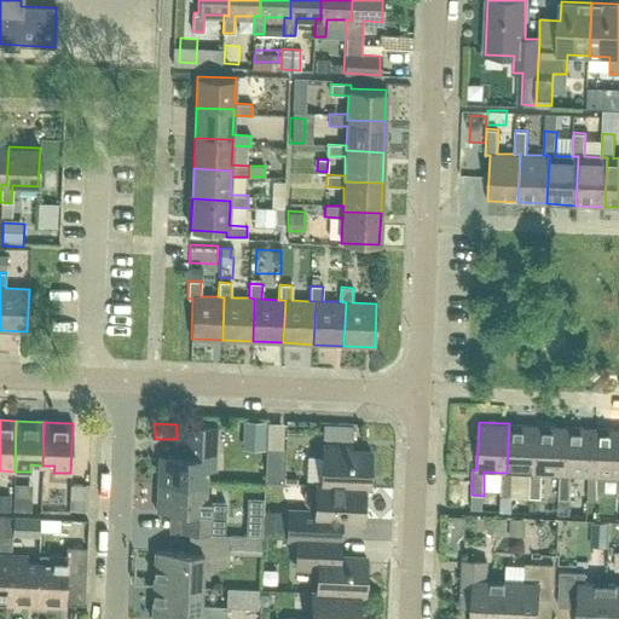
[(537,424),(509,423),(507,473),(502,473),(501,497),(513,497),(513,473),(531,474),(534,474),(537,424)]
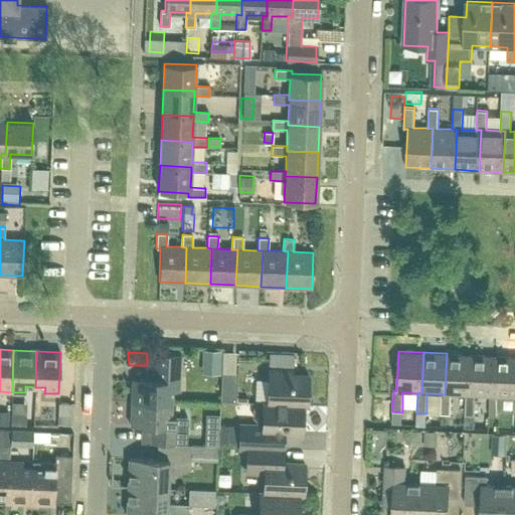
[(132,378),(131,402),(171,403),(172,391),(178,391),(180,364),(180,354),(154,353),(154,362),(153,379),(132,378)]
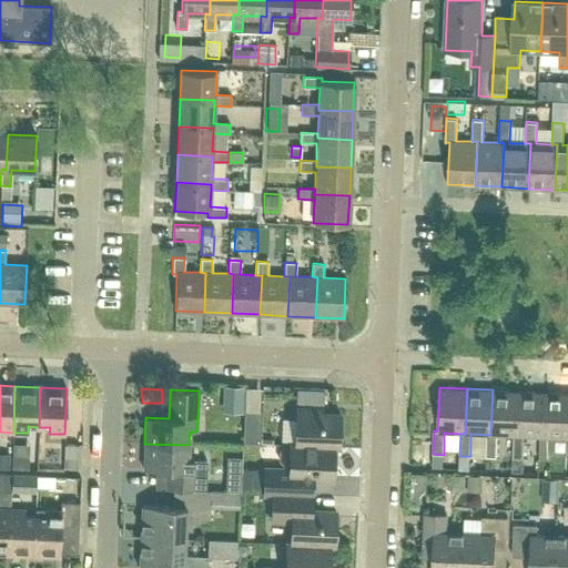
[(519,391),(493,389),(490,435),(487,435),(486,457),(496,457),(497,435),(514,436),(518,436),(519,391)]
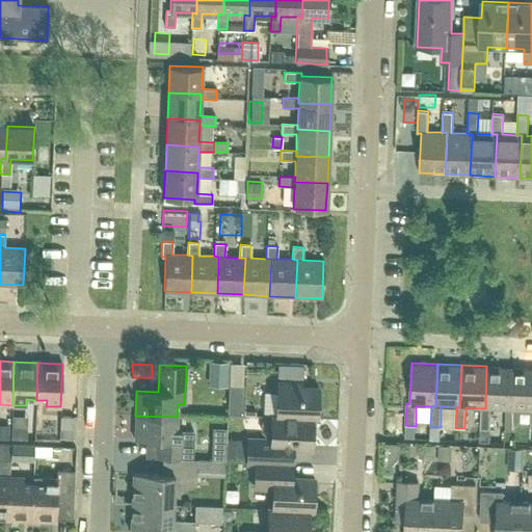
[(511,368),(486,366),(485,408),(481,408),(480,429),(489,429),(490,408),(506,409),(509,409),(511,368)]
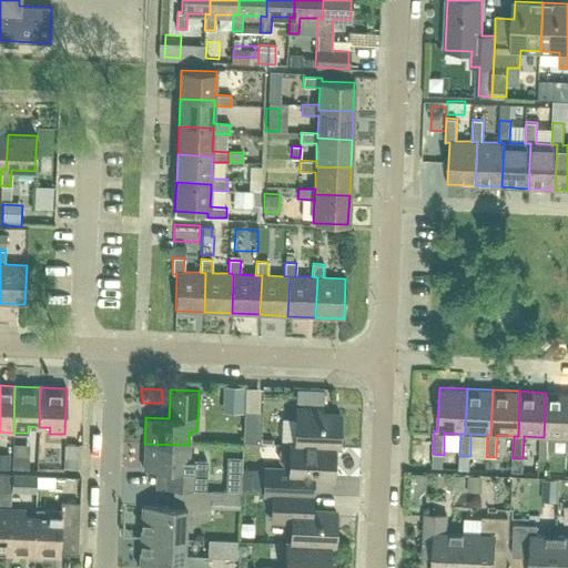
[(567,393),(546,393),(544,437),(540,437),(539,459),(549,459),(550,437),(567,438),(567,393)]
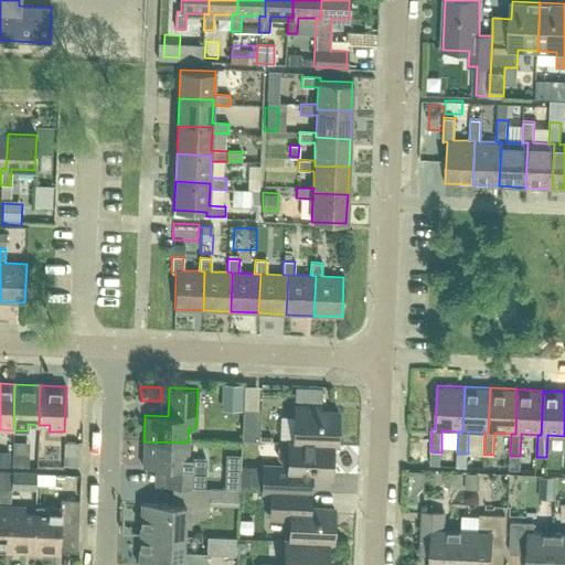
[(294,405),(292,441),(292,443),(332,444),(332,445),(337,445),(338,412),(296,409),(296,405),(294,405)]
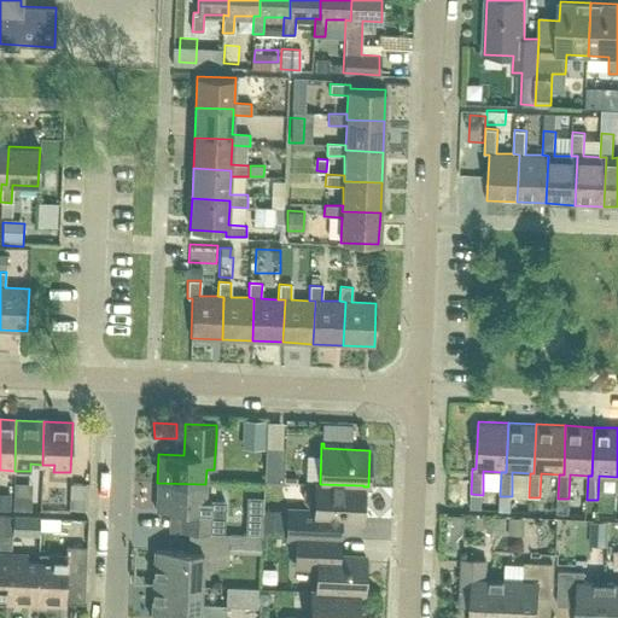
[(264,482),(284,483),(285,448),(266,447),(264,482)]
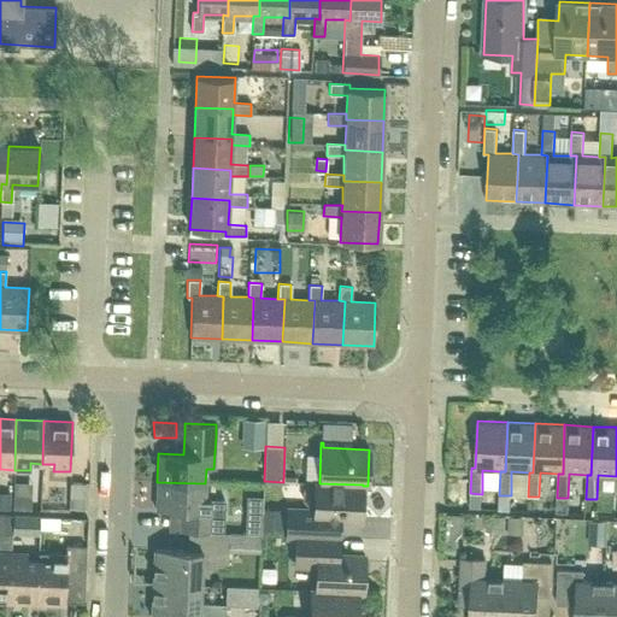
[(68,507),(83,507),(84,482),(69,482),(68,507)]
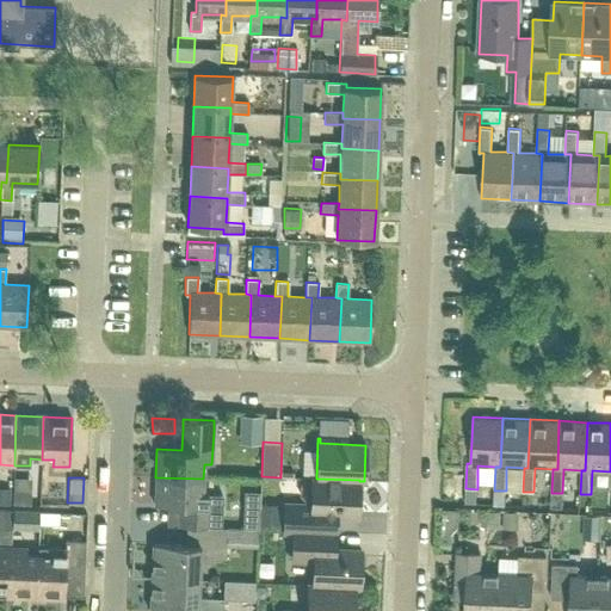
[(203,494),(203,479),(155,477),(154,505),(179,506),(178,526),(186,526),(220,528),(221,494),(203,494)]
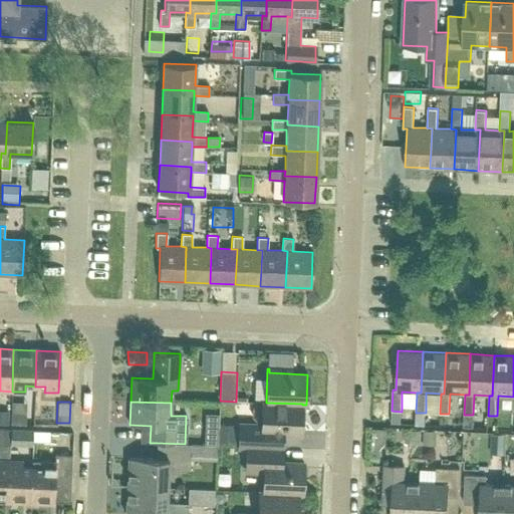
[(300,435),(302,405),(302,404),(266,403),(266,402),(262,402),(262,405),(260,404),(259,404),(257,404),(256,405),(254,406),(253,407),(252,408),(252,410),(251,412),(251,414),(252,416),(253,417),(254,418),(255,419),(256,420),(258,420),(259,420),(261,420),(261,427),(239,426),(238,447),(246,447),(274,448),(275,434),(300,435)]
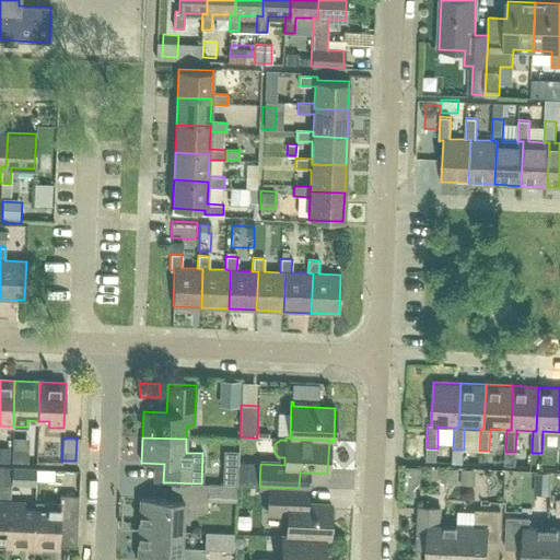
[(28,446),(12,446),(12,459),(28,461),(28,446)]
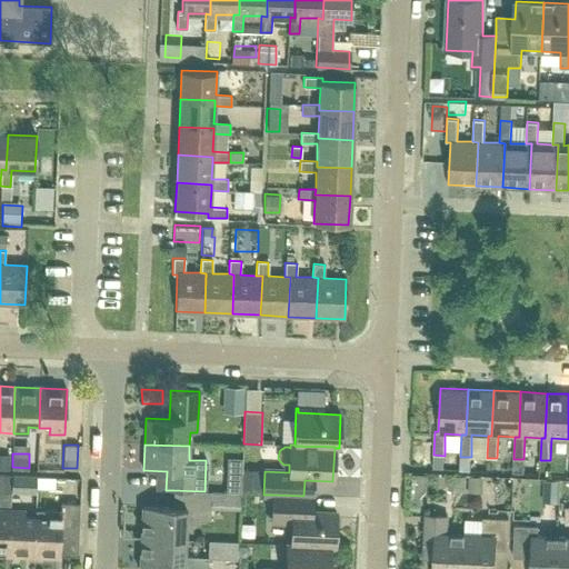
[(443,467),(443,456),(433,456),(432,467),(443,467)]
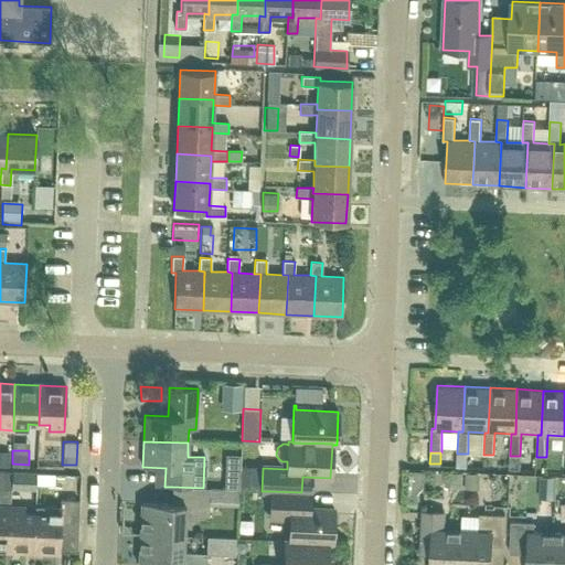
[(467,465),(467,455),(457,455),(456,465),(467,465)]
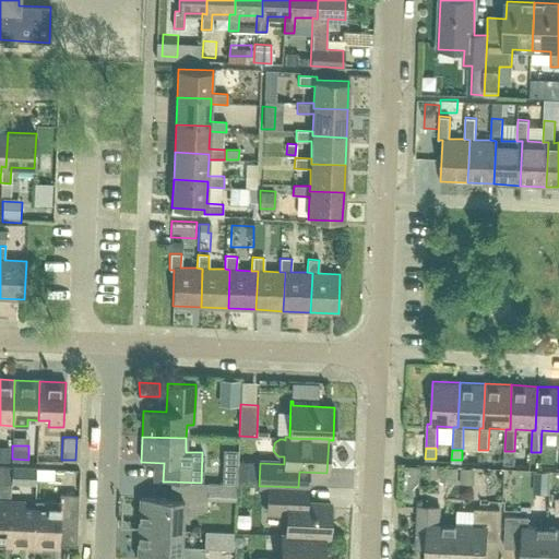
[(36,477),(54,478),(55,465),(36,464),(36,477)]
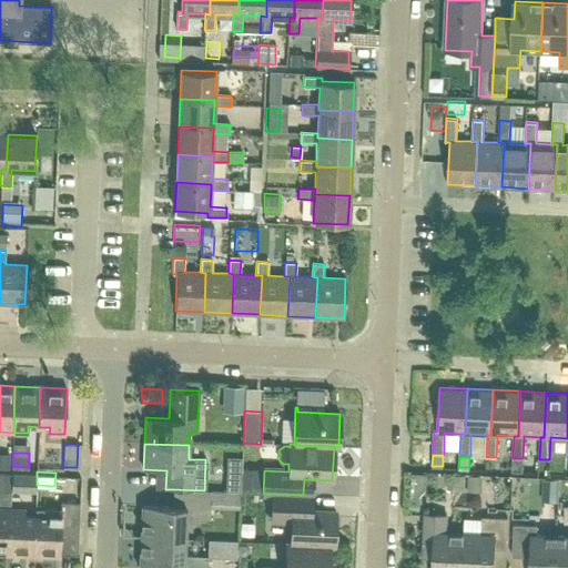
[(465,489),(466,475),(448,474),(447,488),(465,489)]
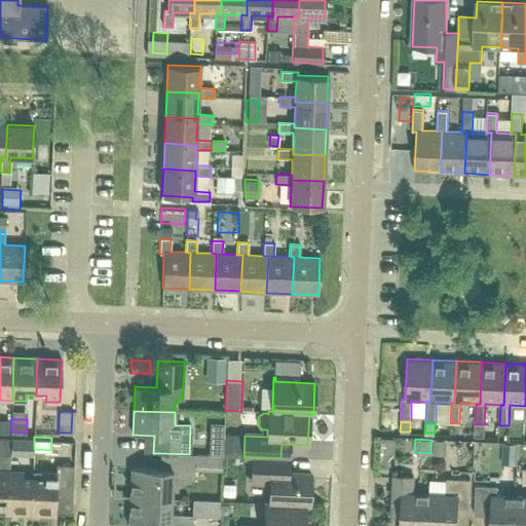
[(160,453),(159,468),(130,467),(129,497),(171,499),(172,484),(194,485),(195,454),(189,454),(160,453)]
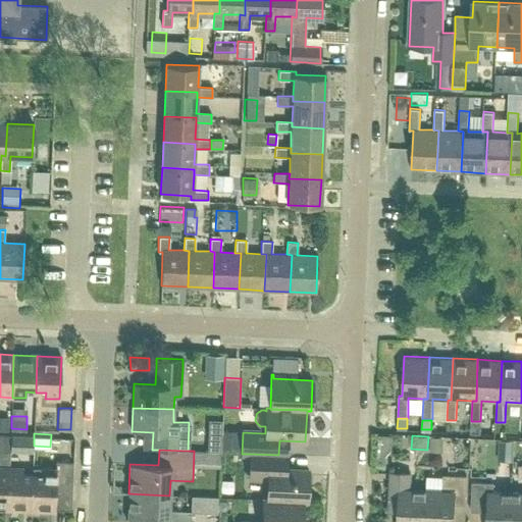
[(286,455),(278,455),(250,454),(249,477),(267,478),(266,499),(266,500),(303,501),(303,502),(307,502),(309,470),(286,469),(286,455)]
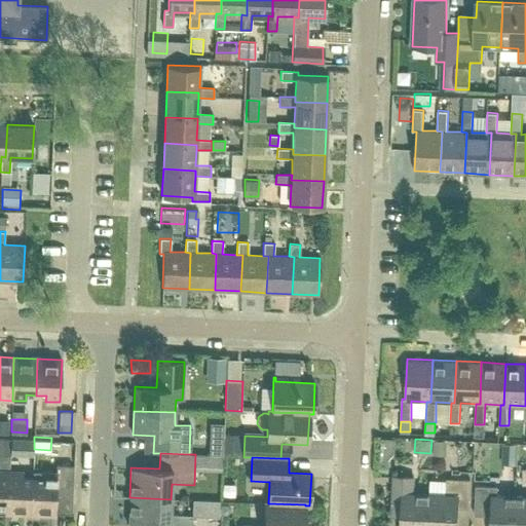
[(54,515),(55,497),(72,498),(73,465),(57,464),(55,473),(43,472),(42,478),(33,478),(31,514),(54,515)]
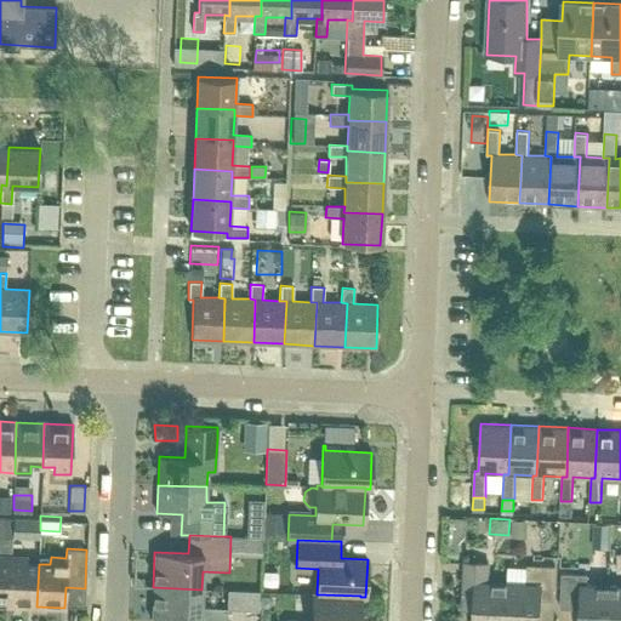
[(0,605),(9,605),(11,556),(0,554),(0,605)]
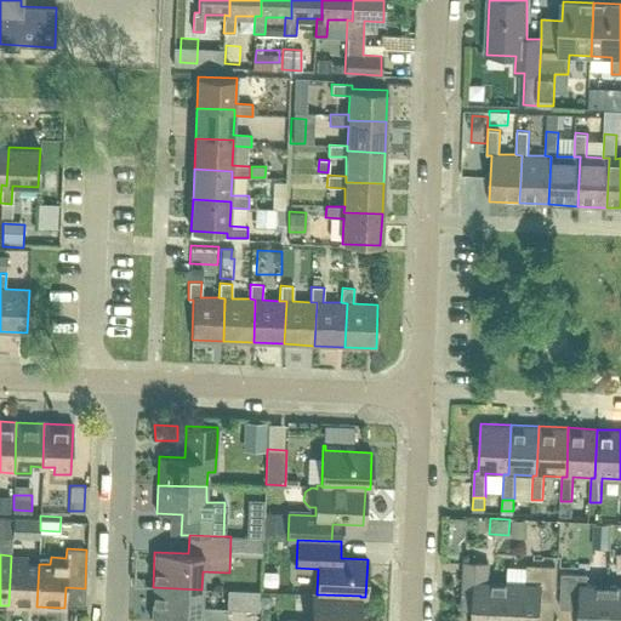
[(11,556),(9,605),(36,607),(39,564),(27,563),(27,556),(11,556)]
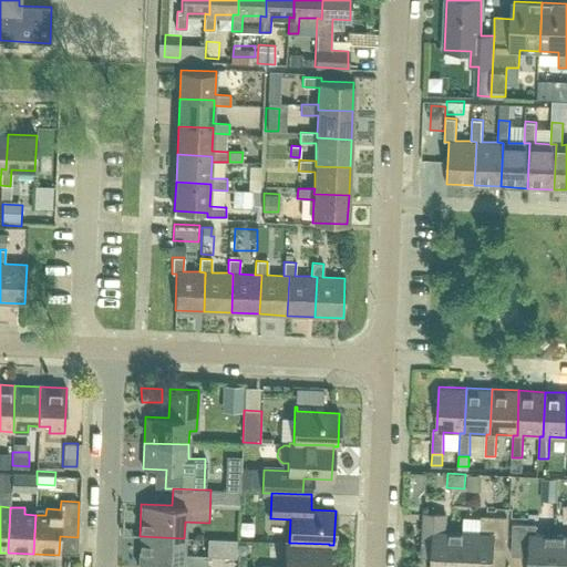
[(460,566),(462,533),(446,532),(446,515),(424,514),(423,545),(433,546),(432,566),(460,566)]
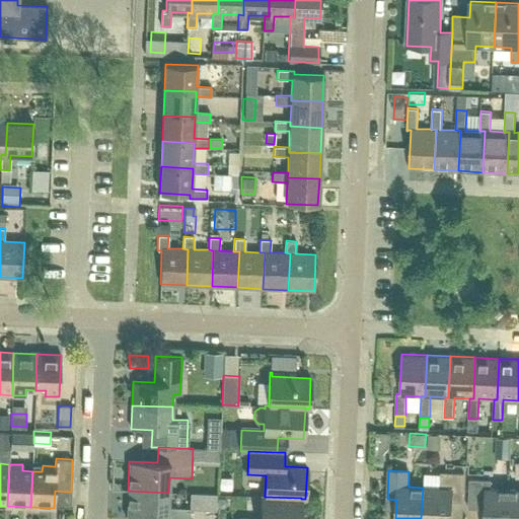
[(423,488),(421,518),(450,518),(451,502),(463,502),(464,473),(440,472),(440,489),(423,488)]
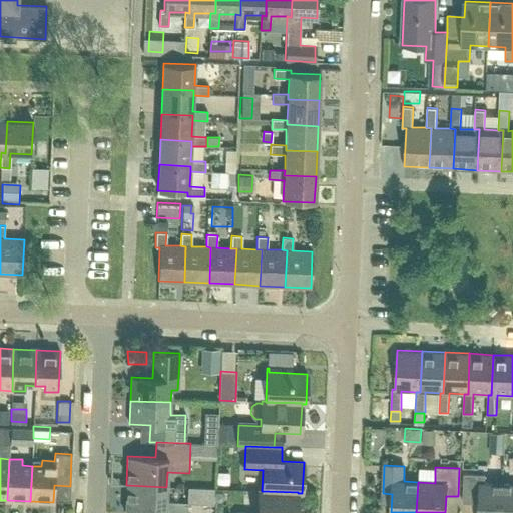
[(478,512),(501,512),(503,484),(485,483),(485,475),(464,474),(462,502),(479,503),(478,512)]
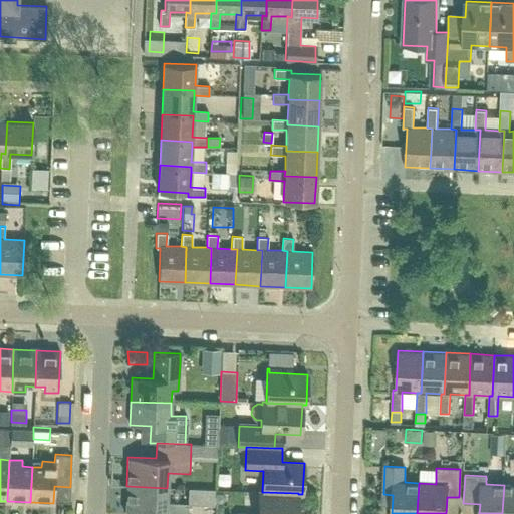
[(513,513),(513,485),(504,485),(502,513),(513,513)]
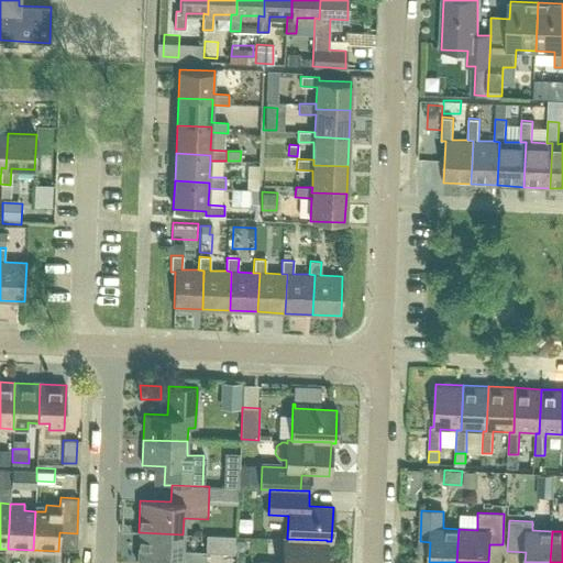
[(183,534),(139,532),(136,562),(205,562),(206,551),(183,550),(183,534)]
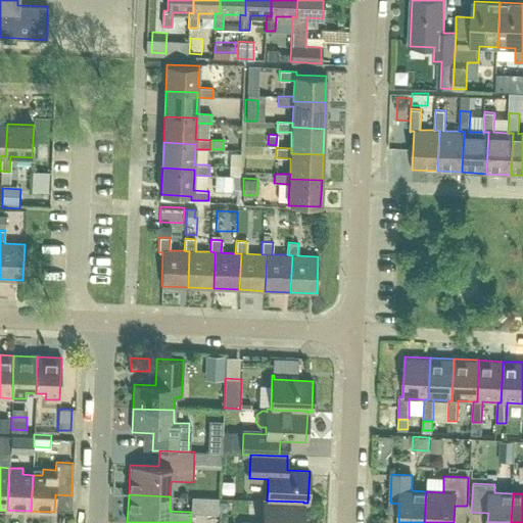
[(267,501),(267,500),(263,500),(262,522),(243,522),(242,522),(302,522),(303,503),(303,502),(267,501)]
